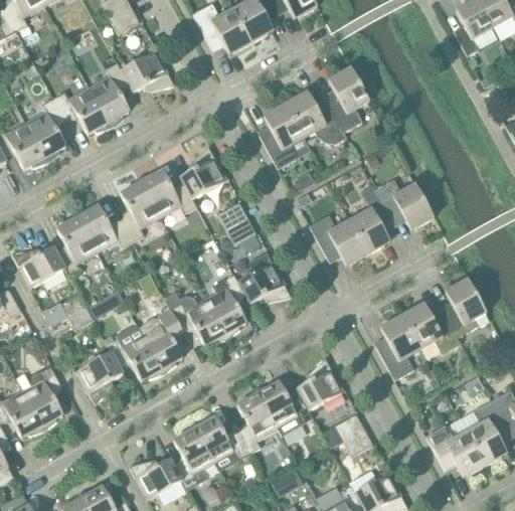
[(13,0),(15,3),(4,9),(16,30),(27,24),(22,16),(43,5),(40,0),(13,0)]
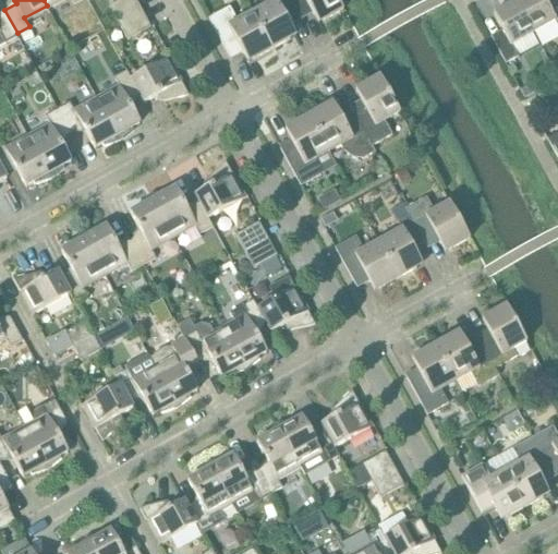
[(113,0),(109,2),(118,20),(141,7),(136,0),(113,0)]
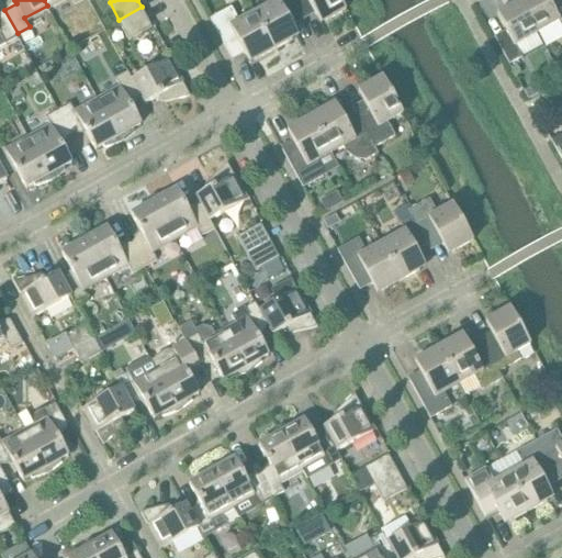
[(291,20),(302,13),(294,0),(267,0),(268,1),(254,10),(273,46),(292,36),(292,35),(298,32),(291,20)]
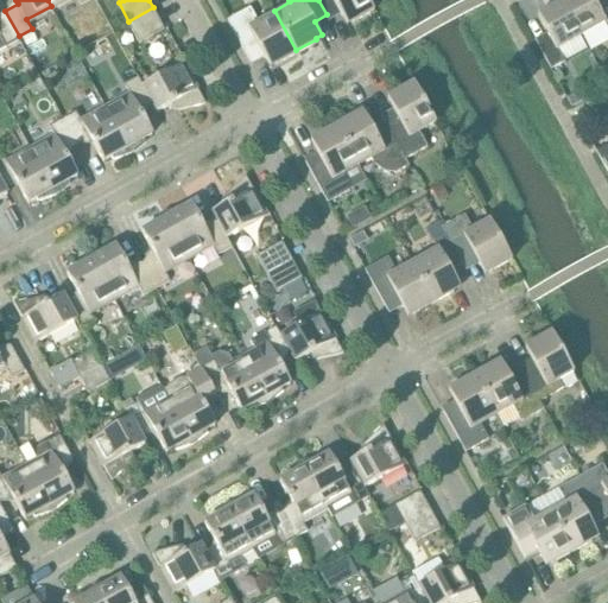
[(318,0),(327,14),(339,8),(341,13),(346,21),(353,18),(353,19),(373,7),(368,0),(318,0)]
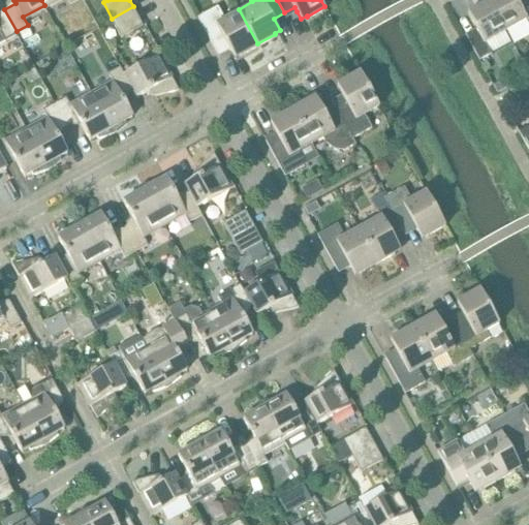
[(477,28),(466,34),(478,57),(491,51),(510,40),(504,29),(505,28),(490,0),(485,0),(467,9),(477,28)]
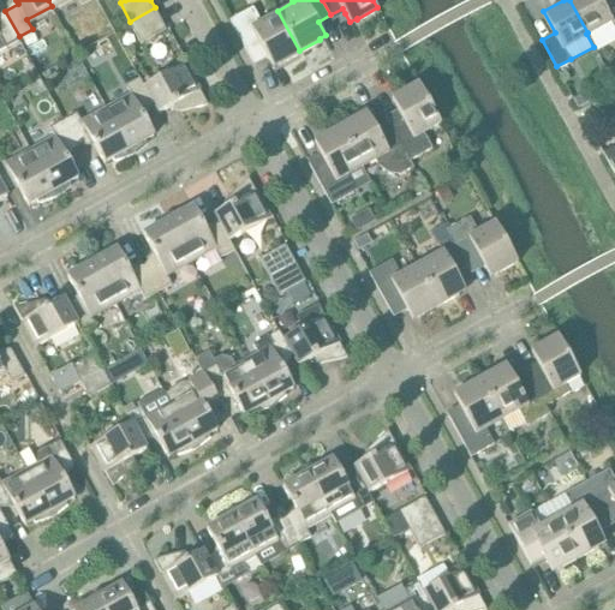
[(569,0),(587,33),(610,21),(614,28),(614,0),(613,0),(604,6),(601,0),(569,0)]
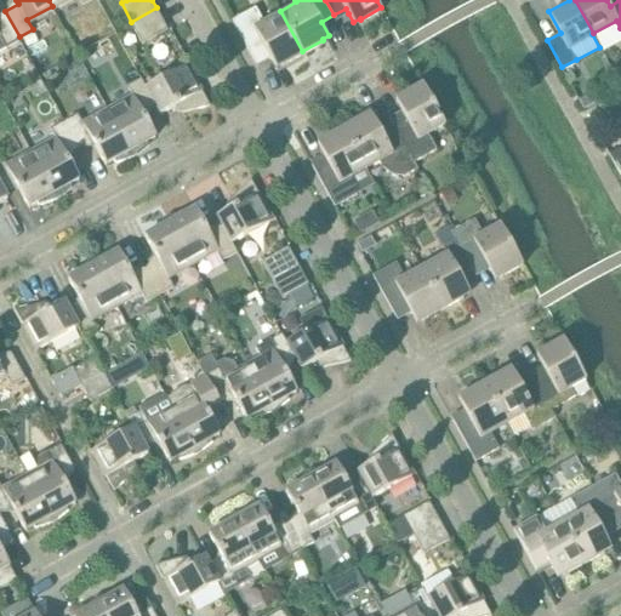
[(232,17),(255,58),(268,51),(275,66),(281,62),(281,63),(302,51),(280,11),(263,20),(255,4),(232,17)]
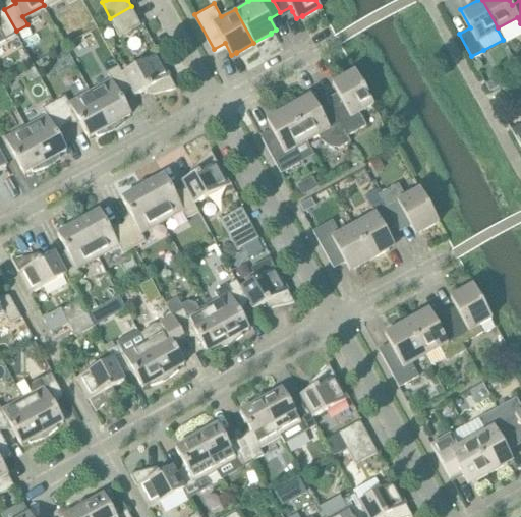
[(125,31),(136,24),(140,22),(131,6),(110,18),(119,35),(125,31)]
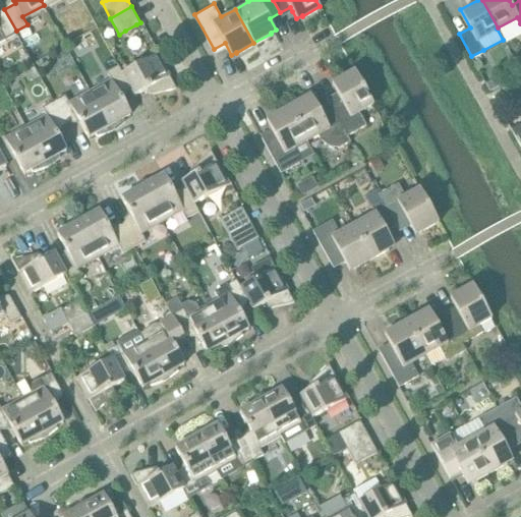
[(0,40),(16,32),(16,31),(4,9),(0,10),(0,40)]
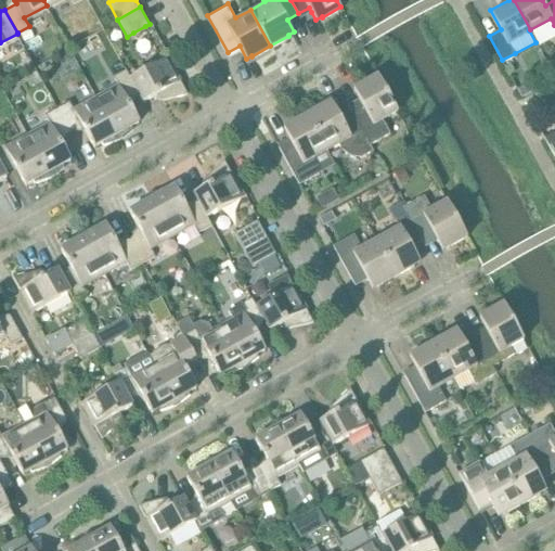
[(95,36),(76,47),(80,55),(100,46),(95,36)]
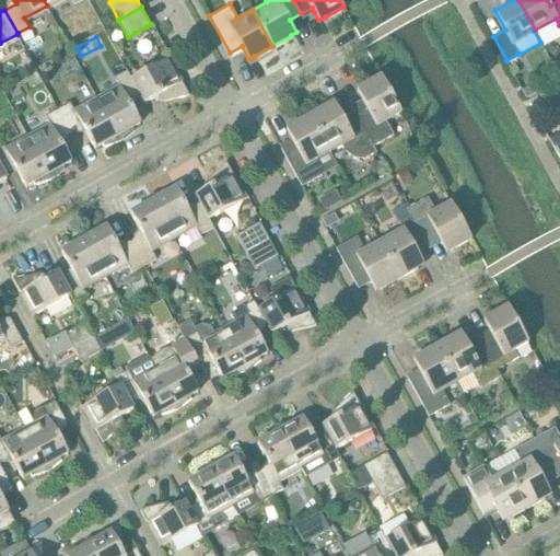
[(131,77),(139,92),(144,101),(161,91),(164,99),(188,92),(182,80),(168,56),(131,77)]
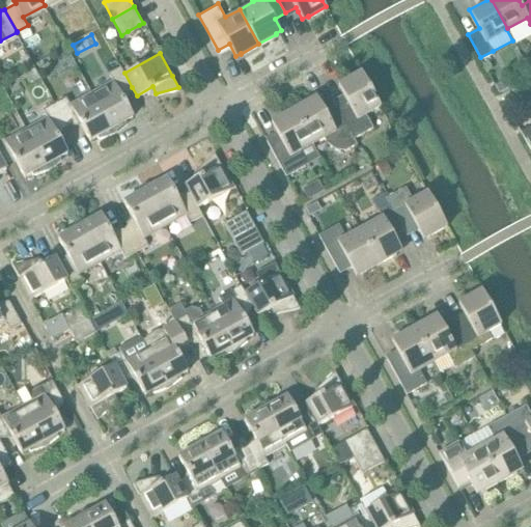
[(121,93),(132,87),(124,73),(120,64),(109,71),(113,79),(91,90),(114,132),(134,115),(121,93)]
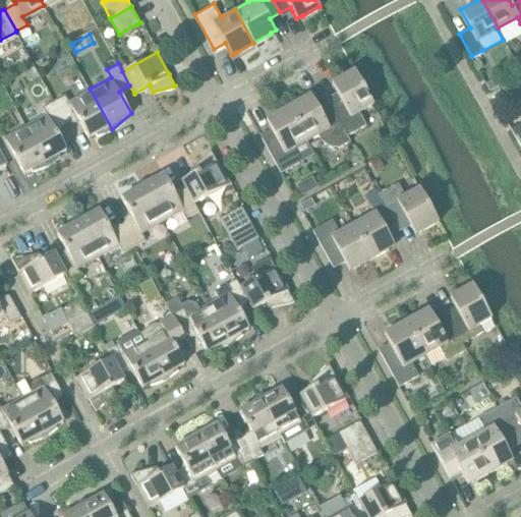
[(338,93),(327,99),(350,139),(347,133),(365,123),(358,110),(372,103),(354,68),(337,78),(332,81),(336,90),(338,93)]
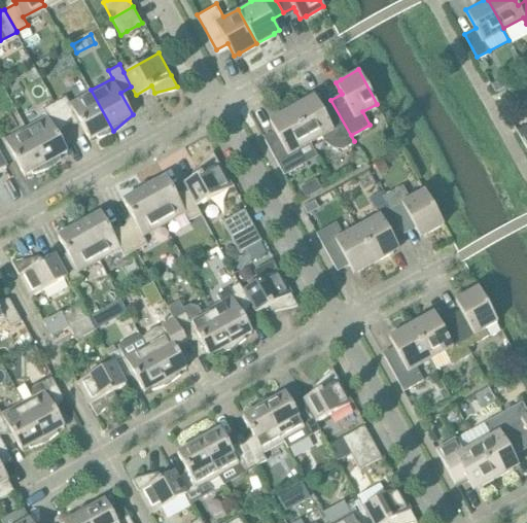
[(507,83),(502,75),(491,81),(496,90),(507,83)]
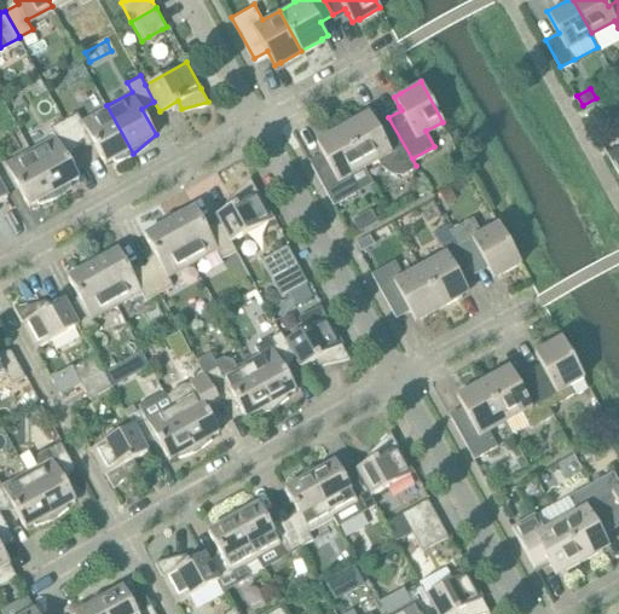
[(105,162),(133,154),(106,105),(81,120),(76,110),(63,117),(77,144),(91,137),(105,162)]
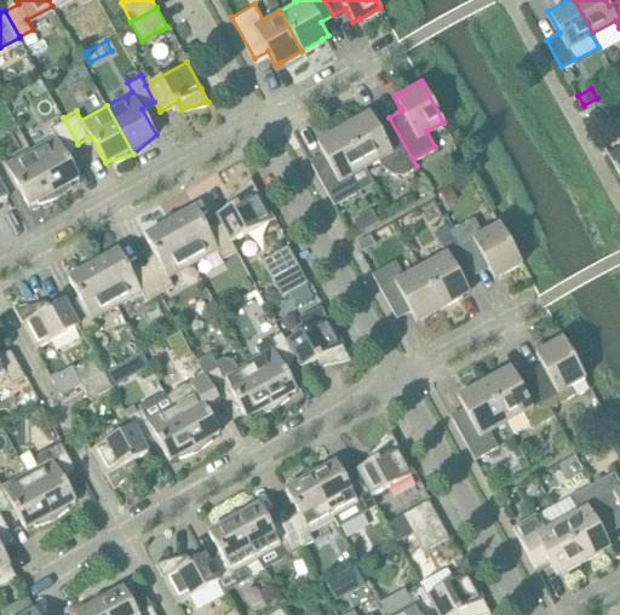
[(603,114),(598,107),(587,113),(593,125),(601,121),(603,114)]
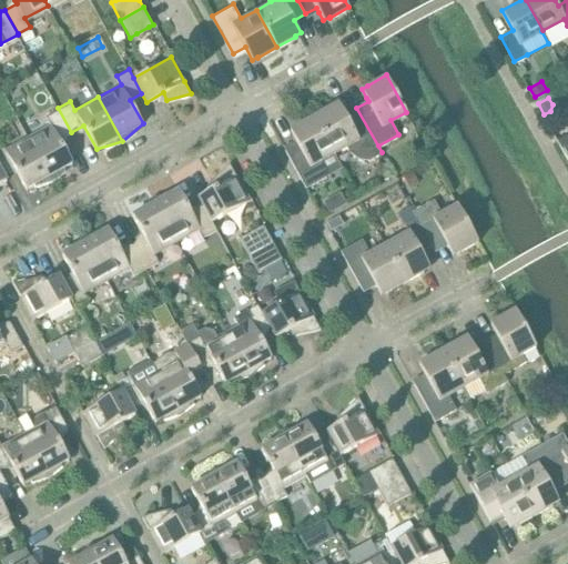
[(333,104),(314,114),(334,152),(346,145),(350,151),(358,158),(369,159),(382,152),(356,108),(356,109),(359,116),(350,121),(343,110),(338,102),(333,106),(333,104)]
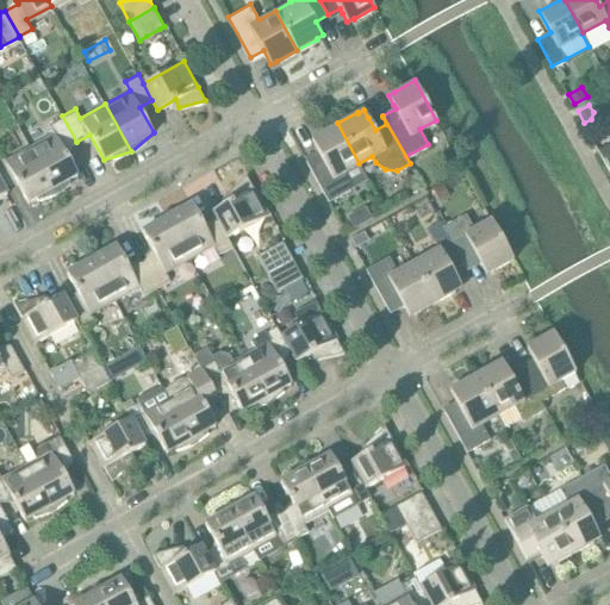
[(76,142),(62,116),(50,123),(55,132),(30,145),(56,193),(78,174),(63,148),(76,142)]
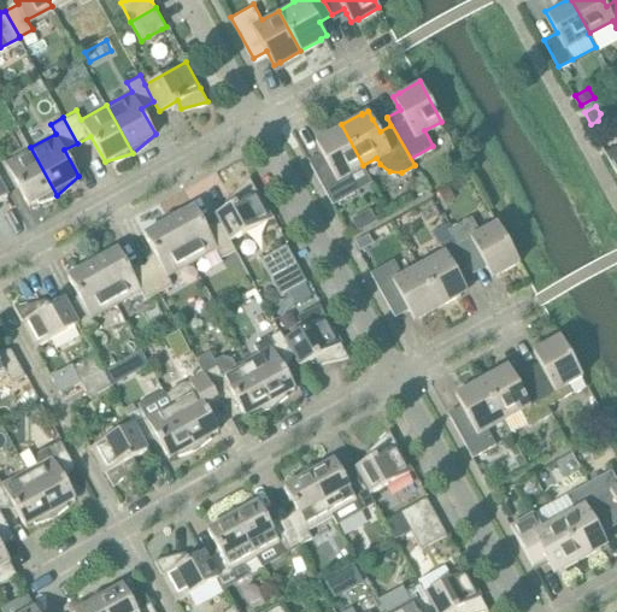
[(0,137),(4,148),(24,141),(17,122),(0,128),(0,137)]
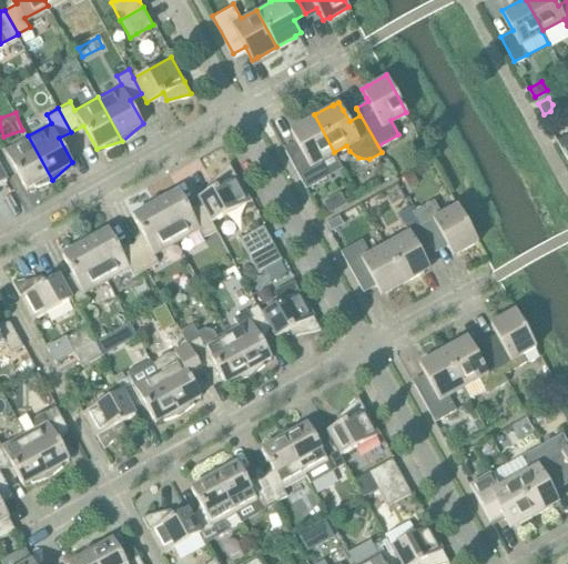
[(296,141),(285,148),(305,187),(342,165),(334,152),(314,114),(295,124),(295,126),(290,129),(294,138),(296,141)]
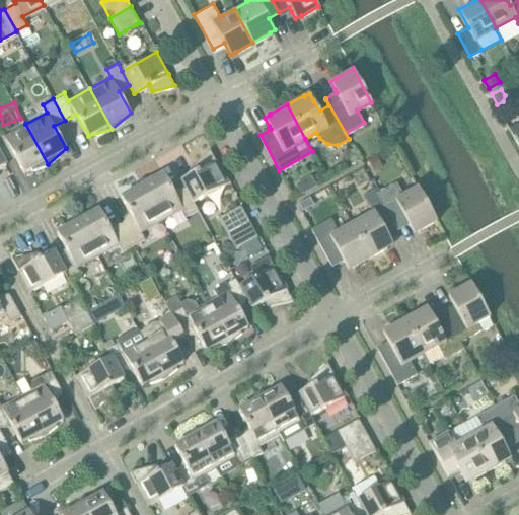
[(518,121),(509,127),(518,145),(518,121)]
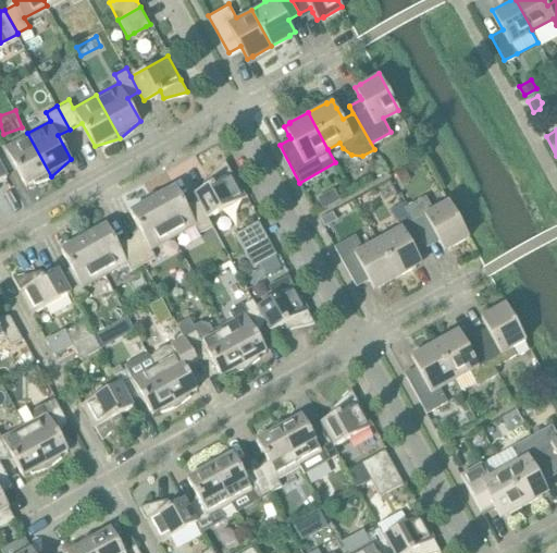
[(26,184),(51,176),(27,133),(5,146),(0,137),(0,164),(1,168),(13,161),(26,184)]
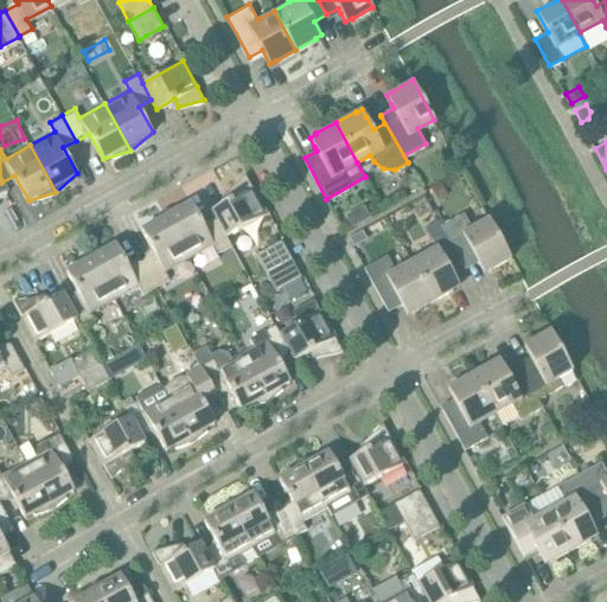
[(229,199),(211,209),(217,218),(225,235),(227,235),(267,212),(253,186),(244,173),(225,191),(229,199)]
